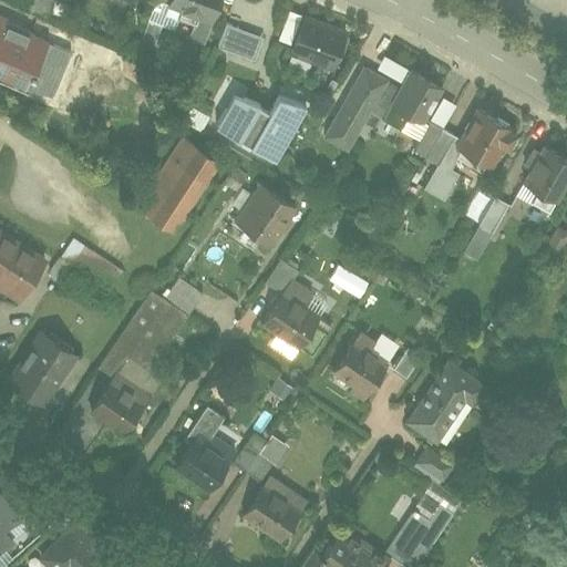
[(45,13),(49,0),(22,0),(21,8),(45,13)]
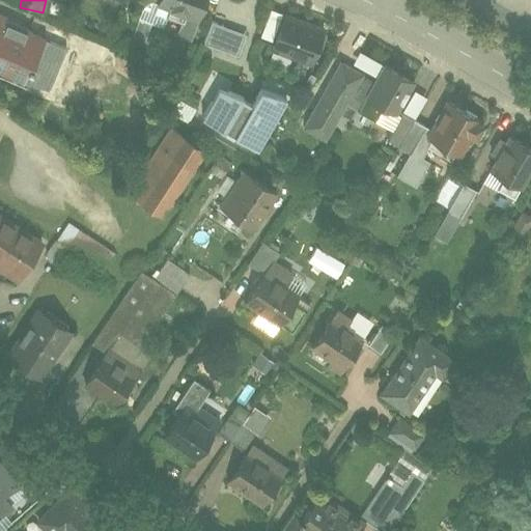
[(197,21),(203,0),(160,0),(158,7),(197,21)]
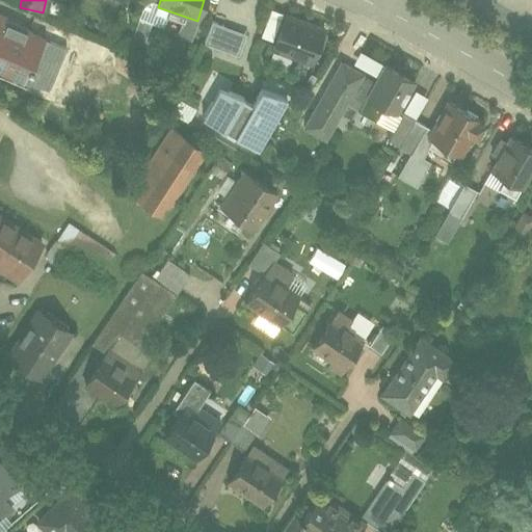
[(271,48),(312,61),(324,26),(284,11),(271,48)]
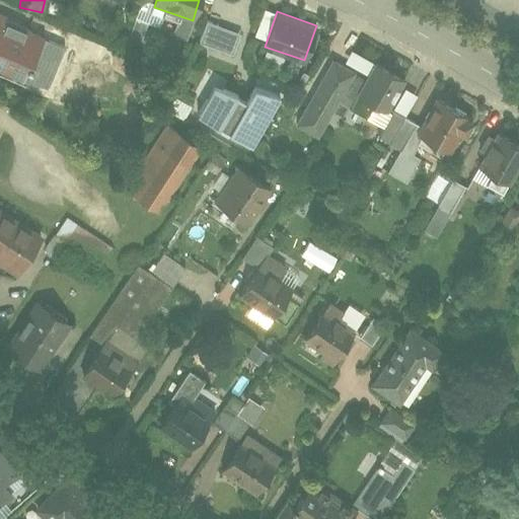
[(0,17),(0,69),(19,79),(39,35),(0,17)]
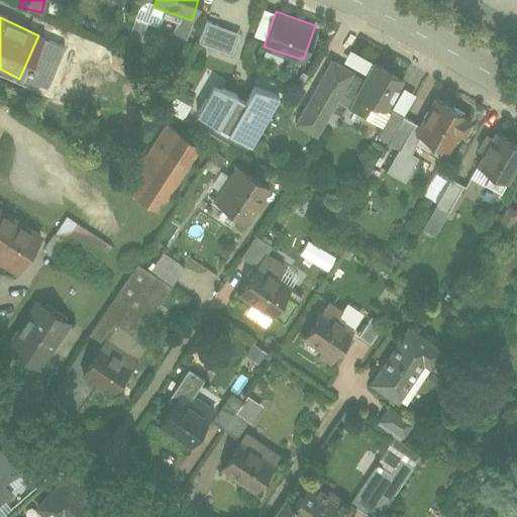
[(240,32),(206,20),(198,41),(233,54),(240,32)]
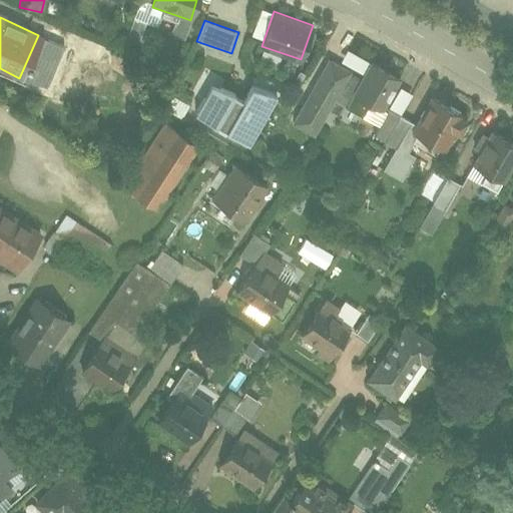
[(348,69),(326,58),(291,124),(313,135),(348,69)]
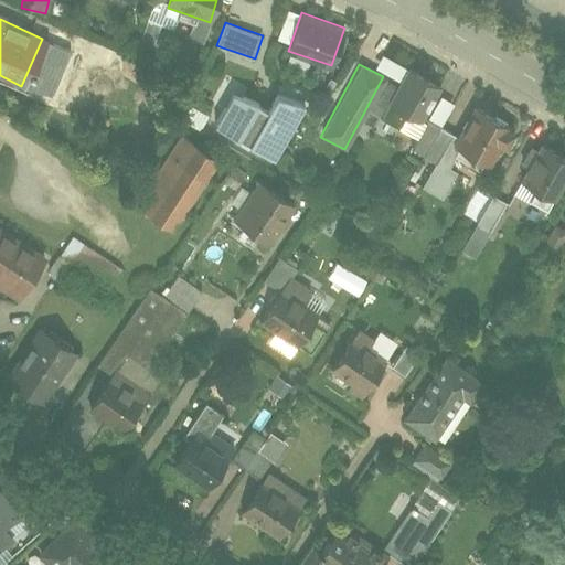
[(434,83),(407,67),(387,102),(415,117),(434,83)]
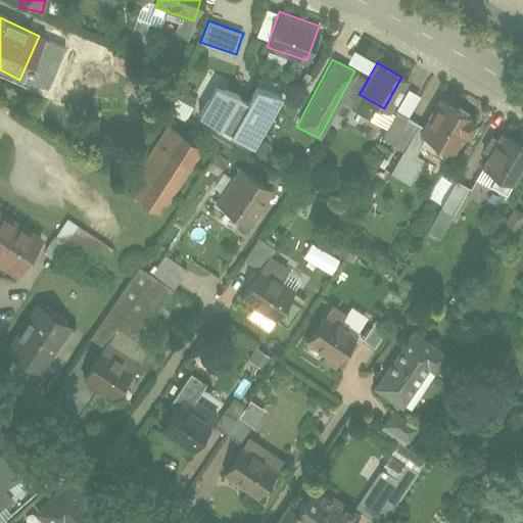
[(282,97),(257,88),(249,102),(239,96),(240,95),(217,87),(199,116),(253,147),(282,97)]
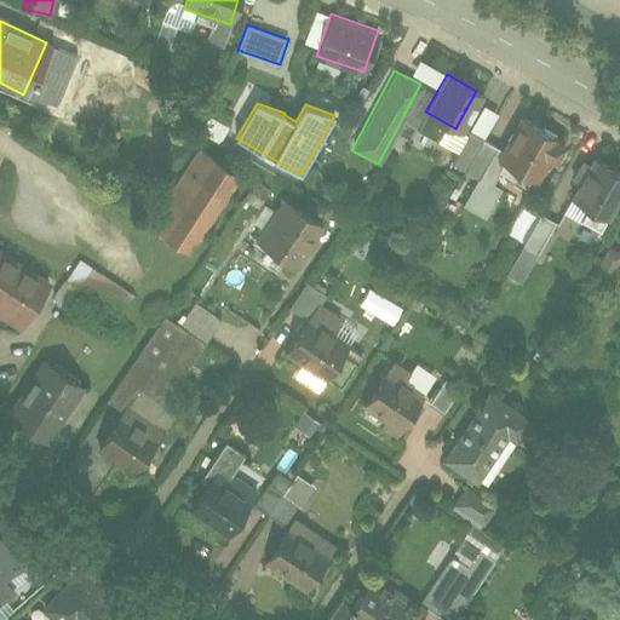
[(195,130),(214,141),(223,126),(202,115),(195,130)]
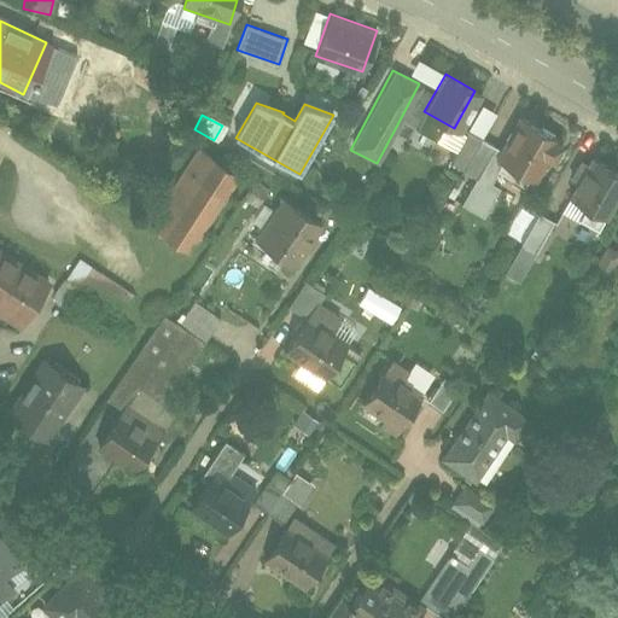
[(555,139),(517,121),(496,163),(535,182),(555,139)]
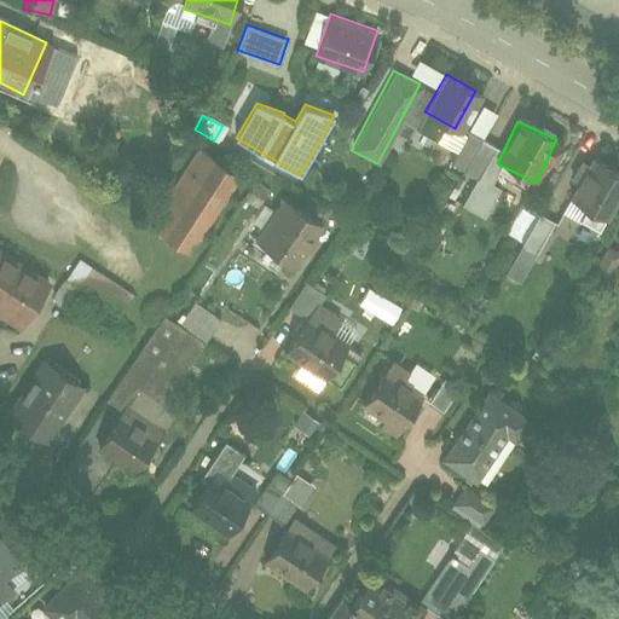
[(238,174),(198,149),(149,229),(189,254),(238,174)]
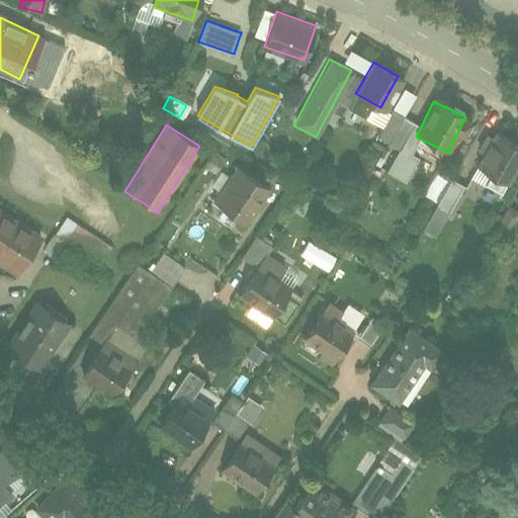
[(517,154),(517,146),(493,134),(476,167),(504,181),(517,154)]
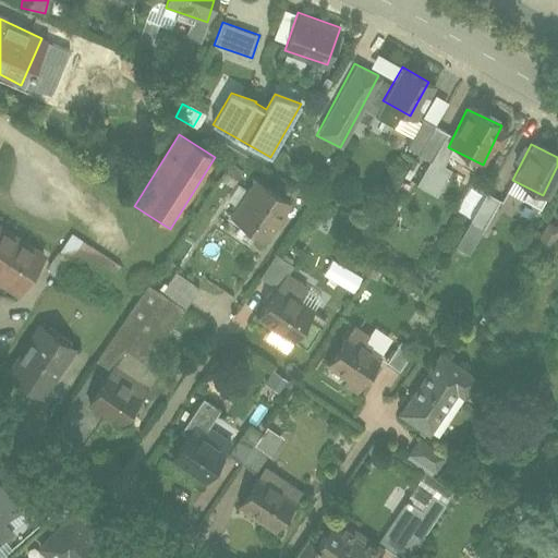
[(286,202),(254,181),(229,220),(261,241),(286,202)]
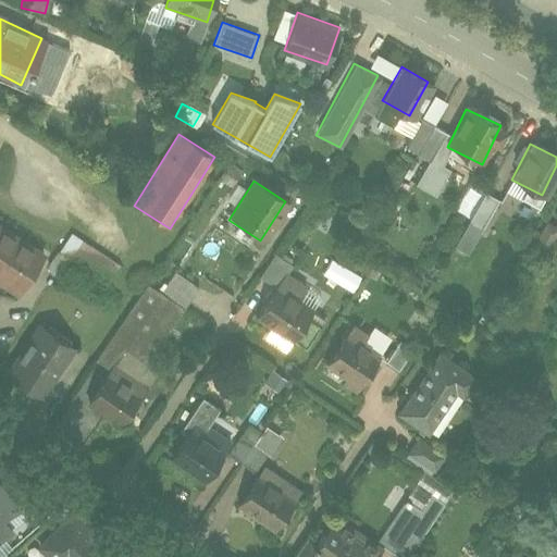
[(481,192),(456,249),(471,255),(496,198),(481,192)]
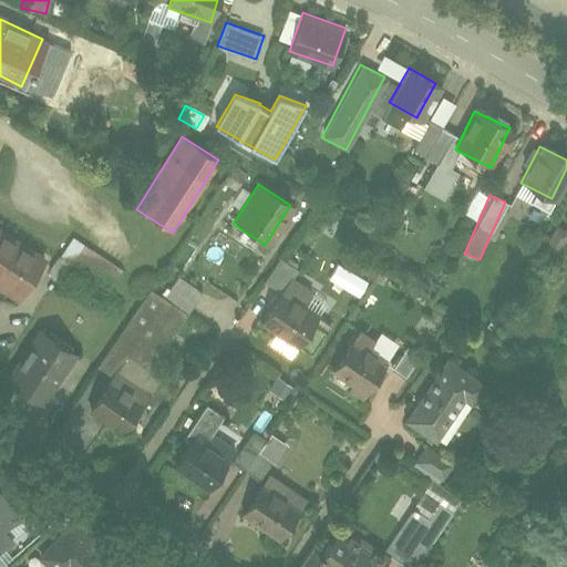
[(0,277),(19,288),(38,257),(0,234),(0,277)]
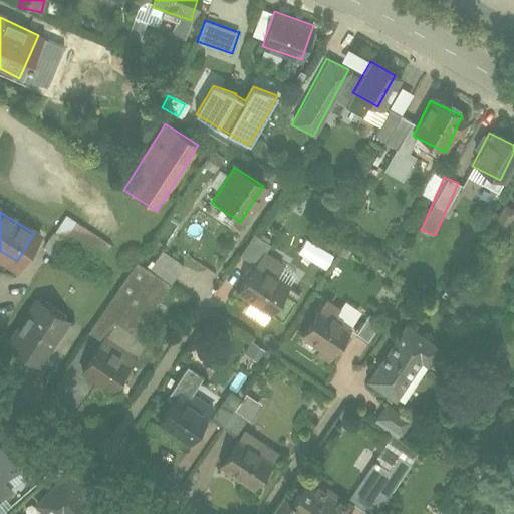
[(101,258),(109,244),(70,220),(62,232),(76,241),(75,243),(101,258)]
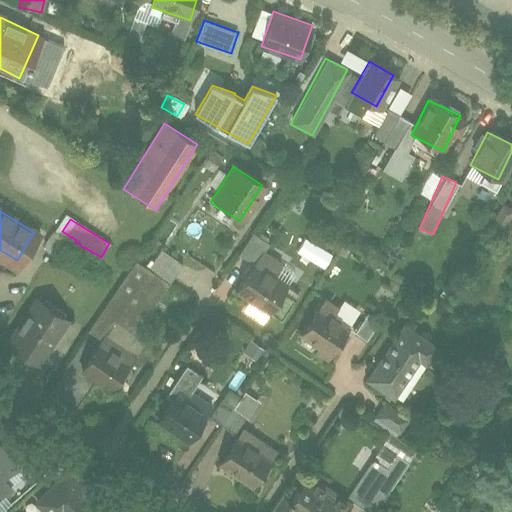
[(237,291),(270,314),(287,288),(254,265),(237,291)]
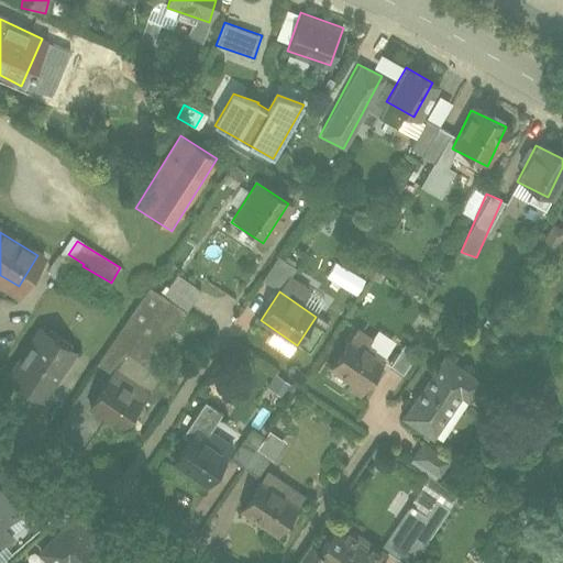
[(65,346),(36,328),(8,374),(36,392),(65,346)]
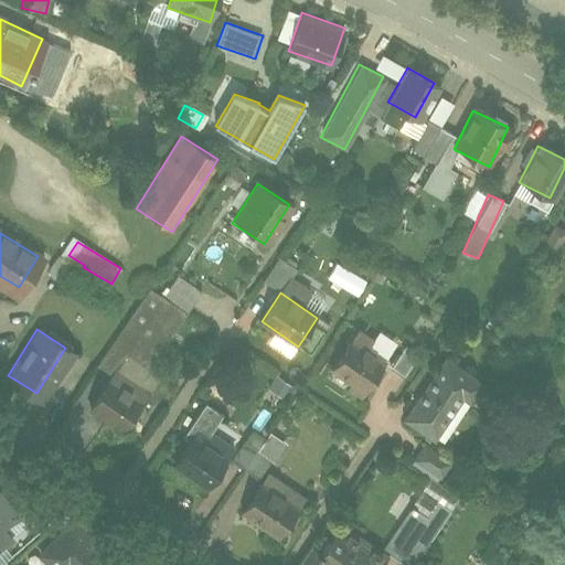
[(380,361),(345,342),(330,371),(363,390),(380,361)]
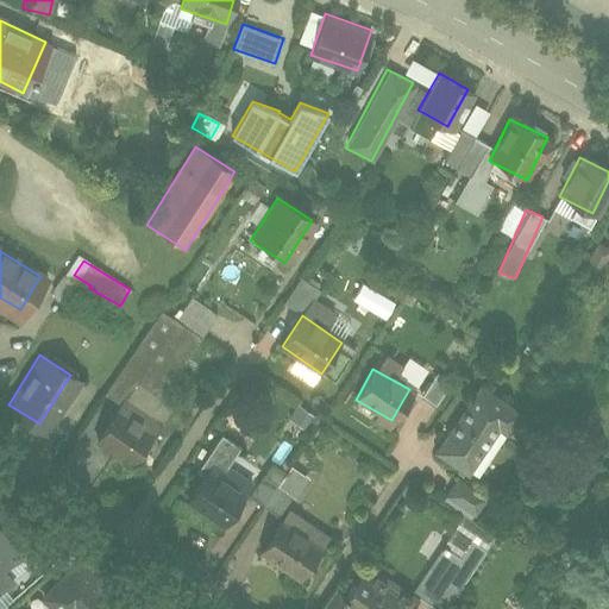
[(434,405),(450,383),(435,374),(420,395),(434,405)]
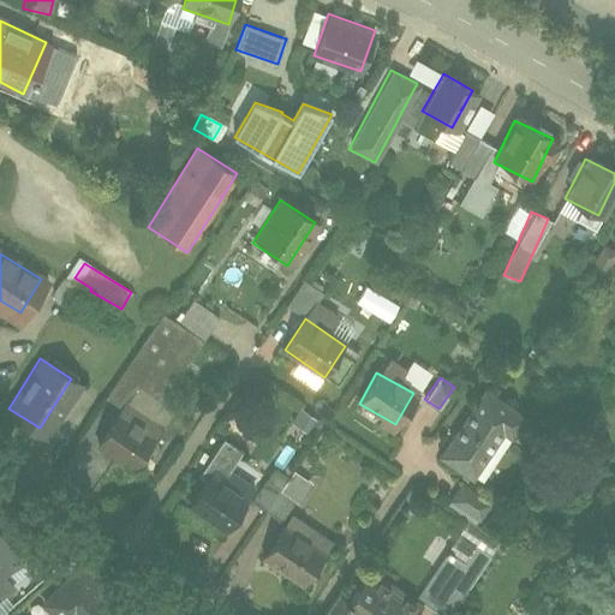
[(478,399),(441,458),(476,479),(513,422),(478,399)]
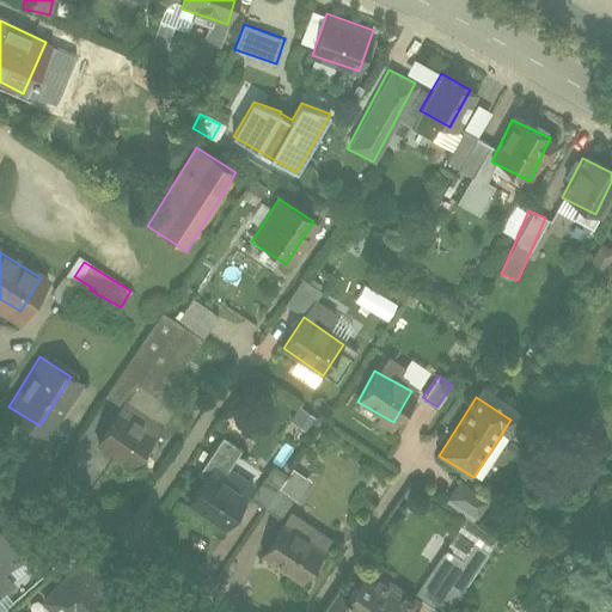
[(96,438),(134,464),(154,435),(115,409),(96,438)]
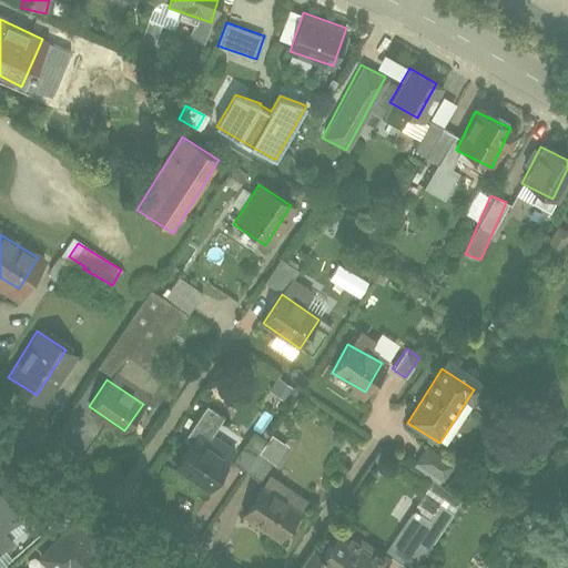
[(259,482),(283,446),(254,426),(230,462),(259,482)]
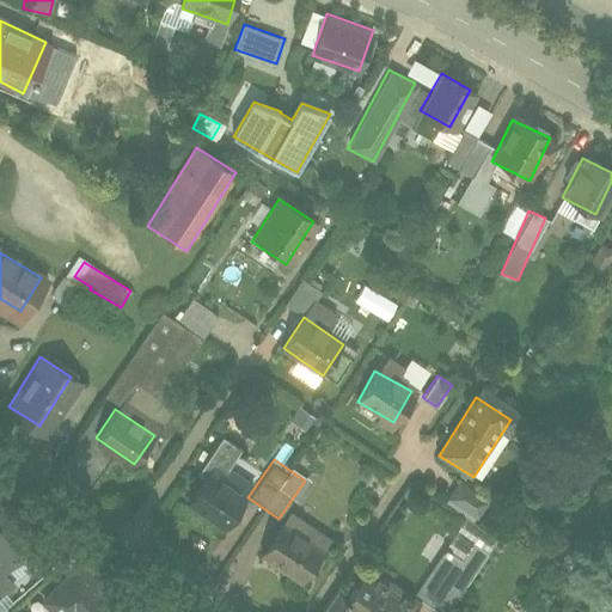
[(187,499),(226,526),(249,495),(208,466),(187,499)]
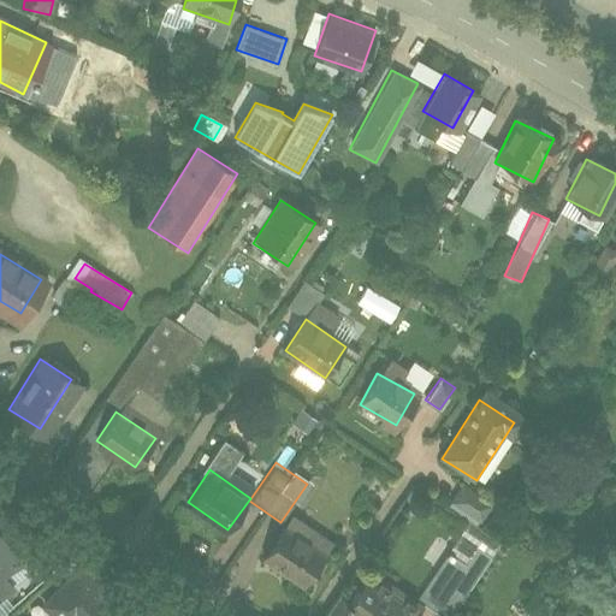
[(465,486),(451,498),(469,519),(483,505),(465,486)]
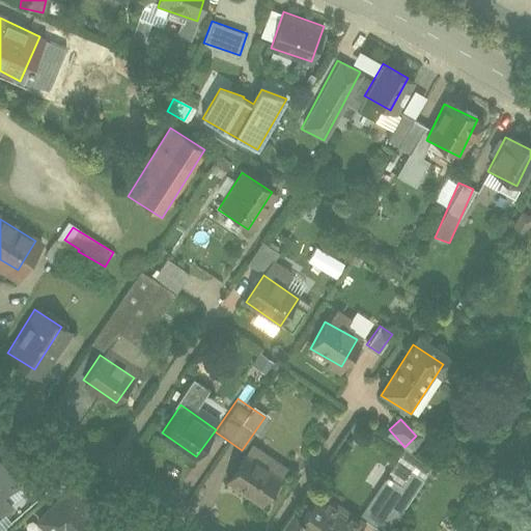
[(0,449),(0,511),(4,518),(20,504),(7,492),(24,476),(0,449)]
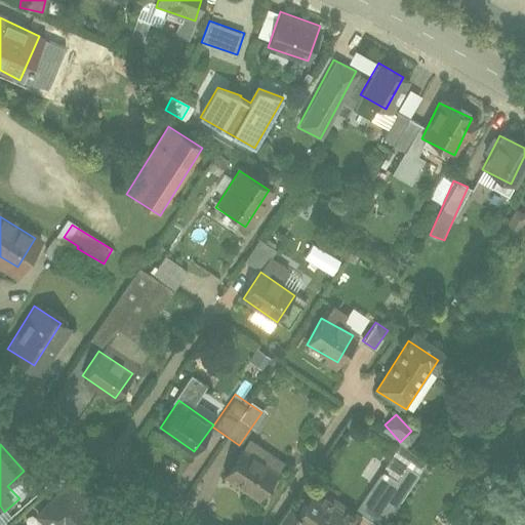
[(225,470),(260,494),(278,469),(242,444),(225,470)]
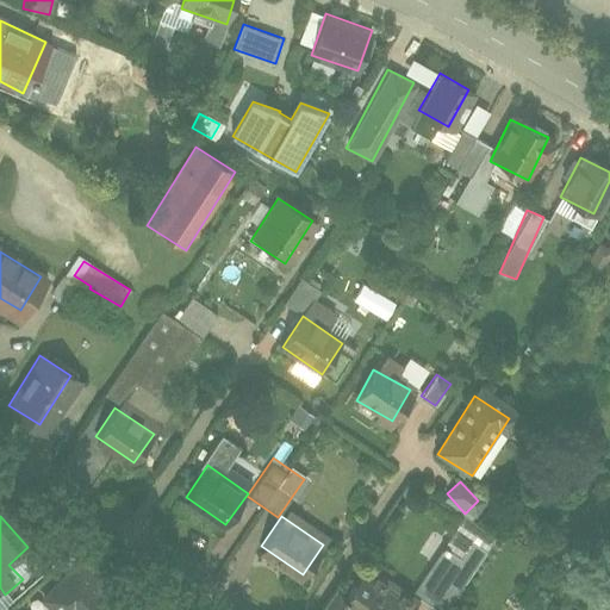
[(449,609),(497,541),(464,518),(409,599),(417,605),(424,609),(449,609)]
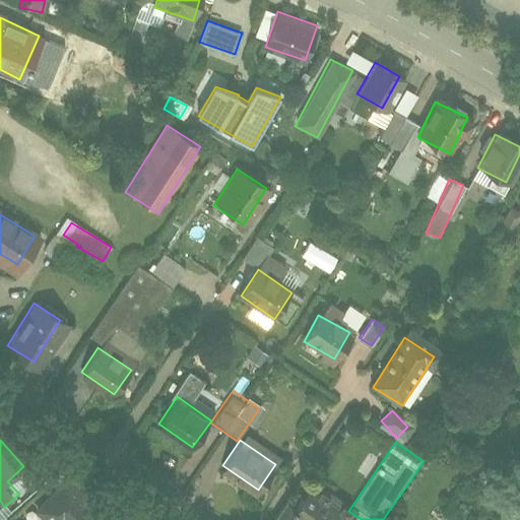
[(67,473),(36,509),(49,519),(103,519),(111,512),(67,473)]
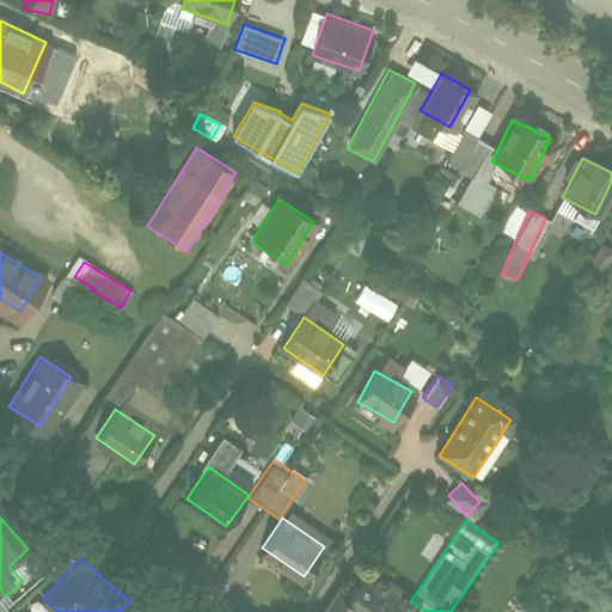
[(342,609),(347,611),(415,611),(418,607),(410,601),(363,574),(342,609)]
